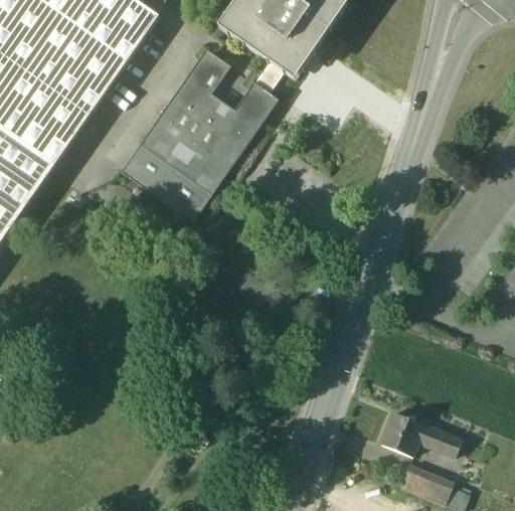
[(0,0),(0,241),(159,14),(138,0),(0,0)]
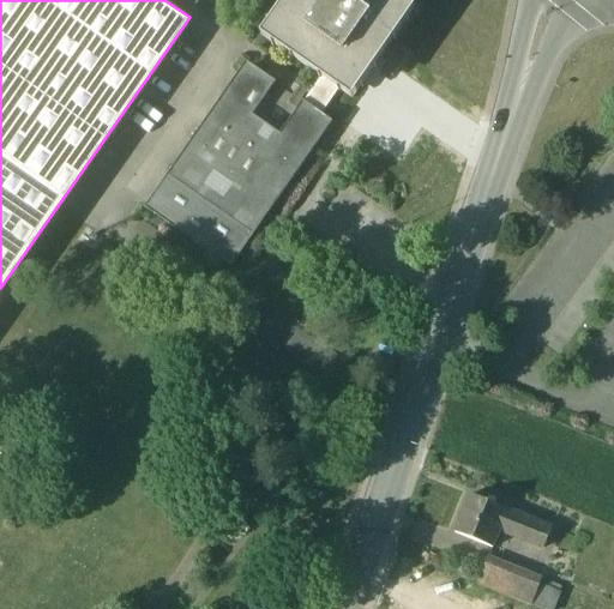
[(287,0),(266,29),(324,68),(341,80),(350,88),(408,5),(401,0),(287,0)]
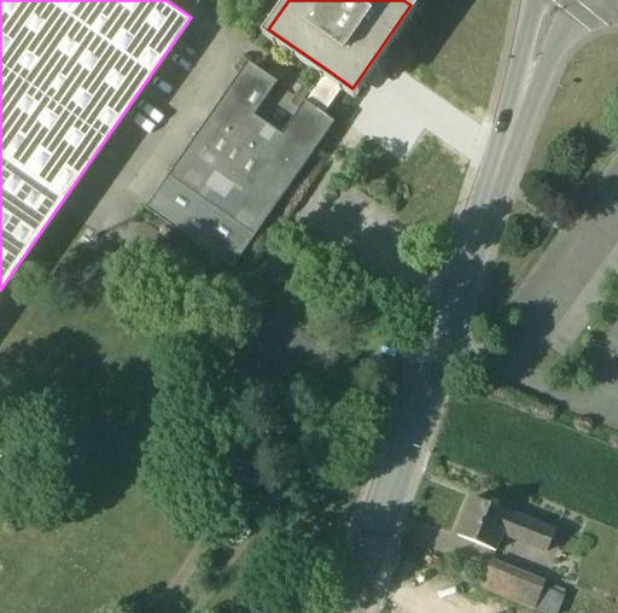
[(275,79),(248,59),(169,173),(254,231),(332,118),(321,111),(343,81),(326,69),(304,99),(303,98),(281,130),(254,110),(275,79)]
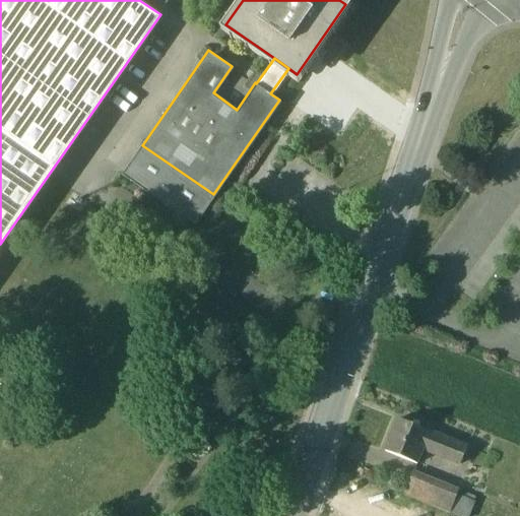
[(213,194),(142,145),(124,172),(194,221),(213,194)]
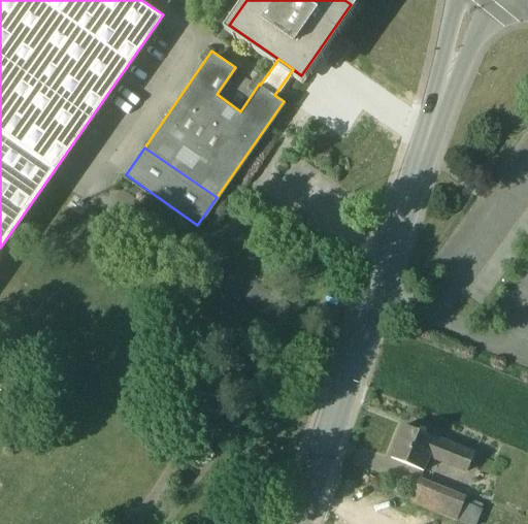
[(418,429),(404,424),(391,457),(423,470),(429,455),(430,455),(437,437),(418,429)]
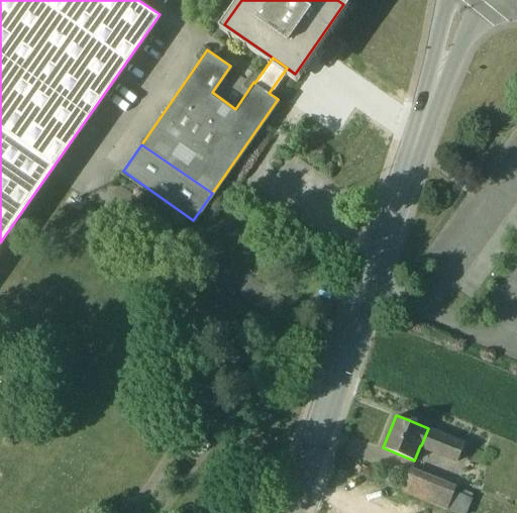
[(436,432),(428,428),(421,445),(420,445),(429,449),(436,432)]
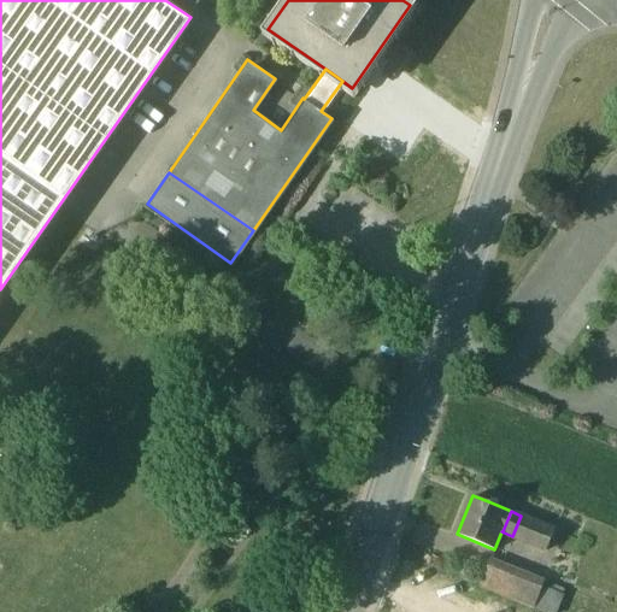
[(554,528),(521,516),(512,536),(546,548),(554,528)]
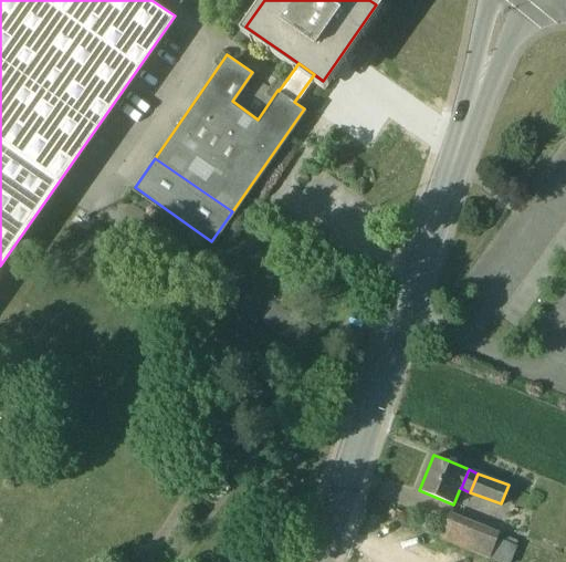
[(499,533),(449,513),(441,534),(507,561),(509,561),(516,545),(498,538),(499,533)]
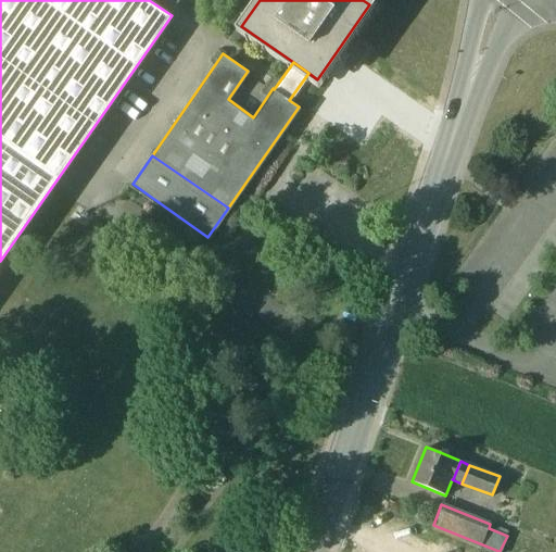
All buildings are outlined.
